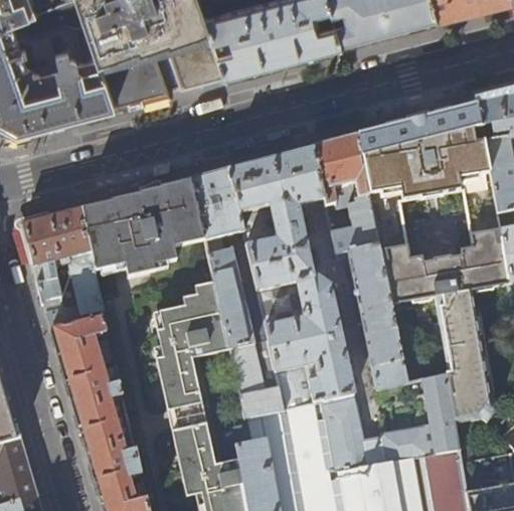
[(0,0),(0,26),(36,13),(31,0),(0,0)]
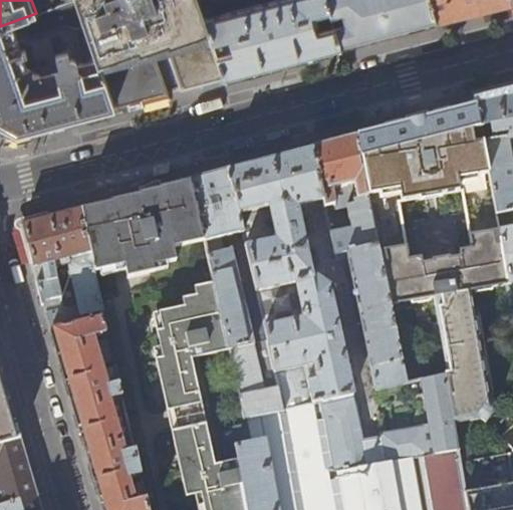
[(72,0),(36,13),(0,26),(0,120),(17,131),(66,116),(115,104),(79,0),(72,0)]
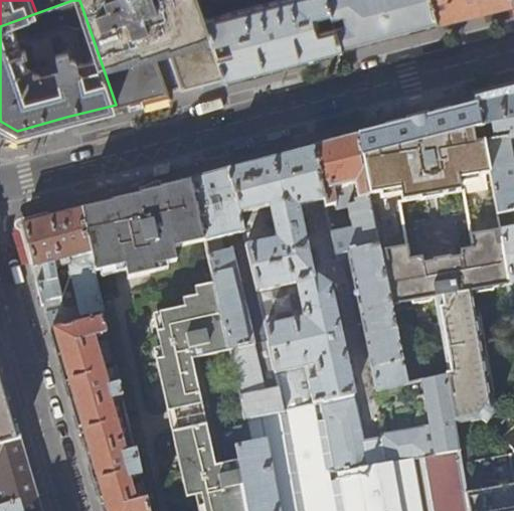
[(79,0),(116,105),(143,98),(168,91),(157,54),(156,54),(154,49),(171,44),(172,49),(171,49),(183,87),(194,83),(225,75),(204,13),(199,0),(79,0)]
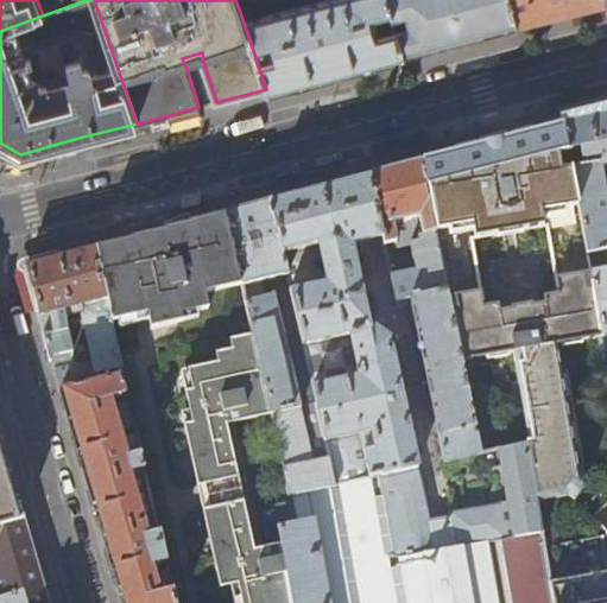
[(301,0),(241,16),(266,89),(299,81),(373,61),(404,52),(404,51),(397,25),(394,25),(391,8),(393,7),(391,0),(301,0)]
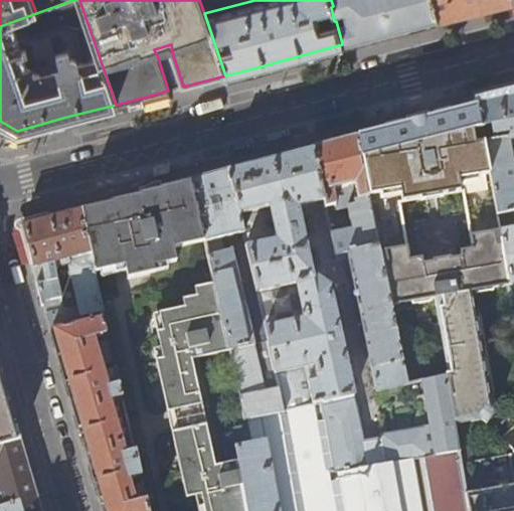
[(331,0),(333,6),(331,7),(334,21),(336,21),(342,43),(363,37),(412,24),(438,18),(431,0),(418,0),(331,0)]
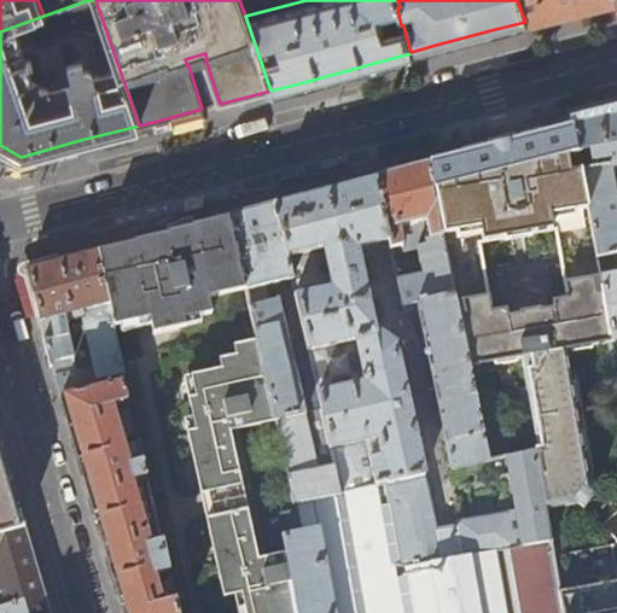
[(517,0),(525,22),(565,11),(580,7),(609,0),(517,0)]
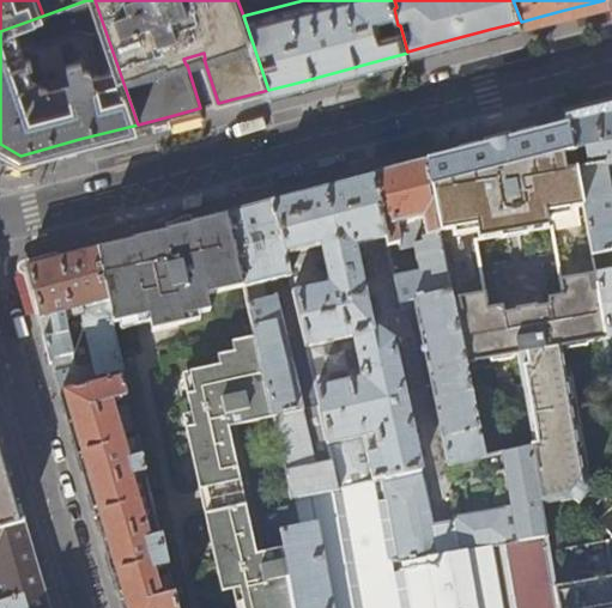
[(611,7),(609,0),(604,0),(575,7),(577,16),(611,7)]
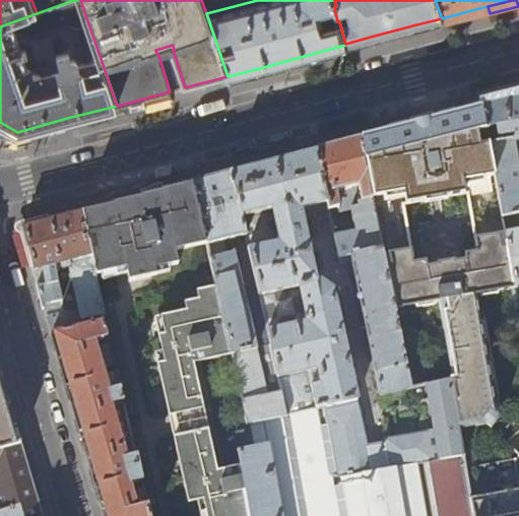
[(482,103),(499,193),(502,212),(518,209),(518,213),(518,165),(514,138),(518,137),(518,92),(510,95),(482,103)]
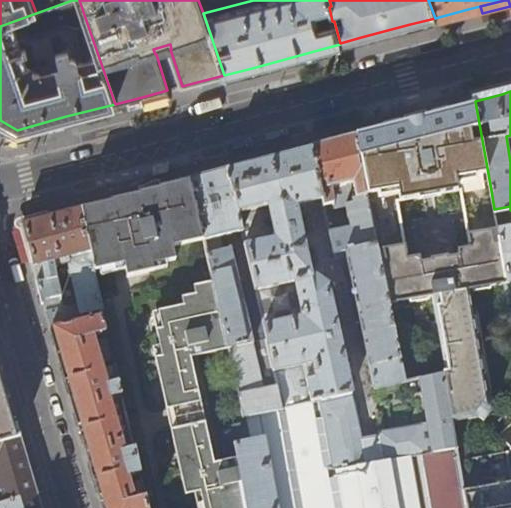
[(356,132),(377,240),(406,378),(421,374),(444,369),(458,456),(508,448),(510,465),(510,393),(499,396),(493,359),(510,355),(510,307),(506,279),(499,235),(473,240),(466,194),(491,190),(475,101),(439,110),(398,121),(356,132)]
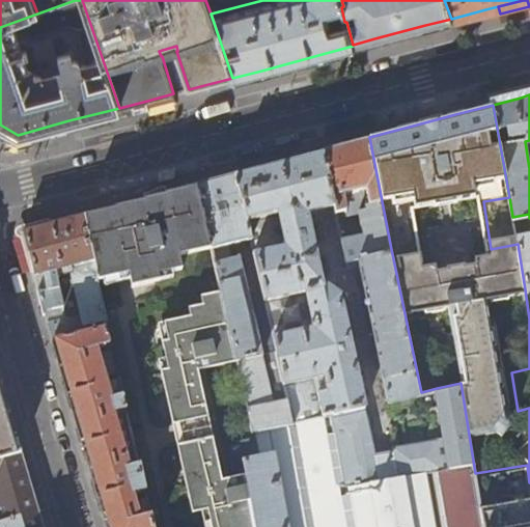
[(343,144),(324,149),(335,201),(337,209),(345,206),(346,212),(360,209),(364,231),(342,234),(347,257),(391,249),(369,137),(343,144)]
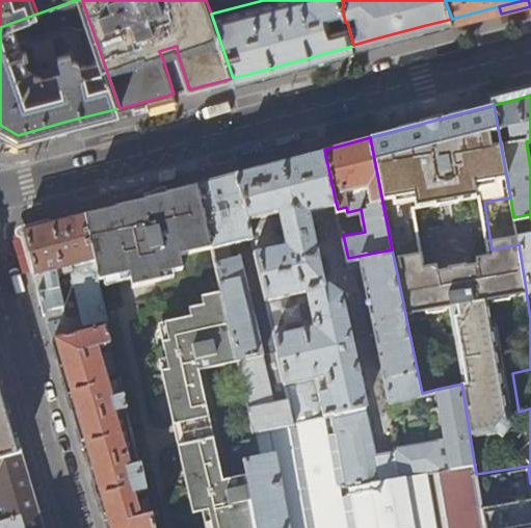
[(250,168),(237,173),(247,218),(280,211),(287,242),(255,251),(264,289),(274,335),(316,325),(326,372),(285,380),(294,421),(334,413),(347,490),(352,527),(485,527),(476,474),(461,384),(437,389),(446,437),(394,446),(395,450),(375,453),(341,294),(325,283),(310,209),(336,202),(324,150),(303,155),(250,168)]
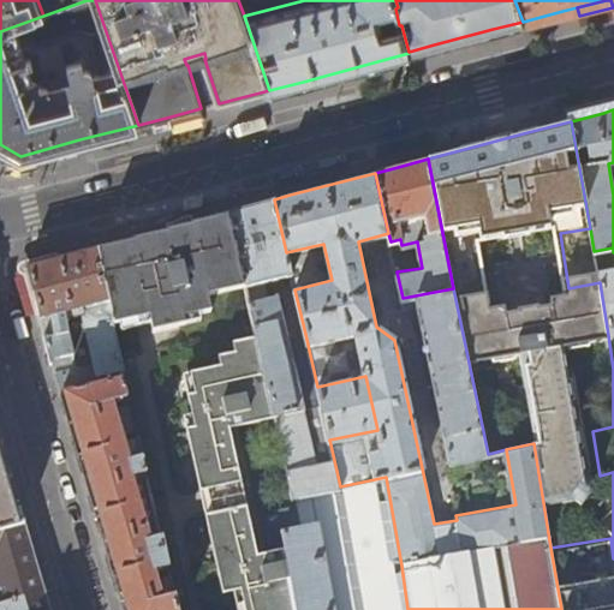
[(246,207),(231,210),(248,287),(260,338),(278,418),(294,497),(297,496),(340,486),(329,440),(317,387),(305,334),(288,338),(278,292),(267,294),(263,281),(291,273),(286,252),(274,199),(246,207)]
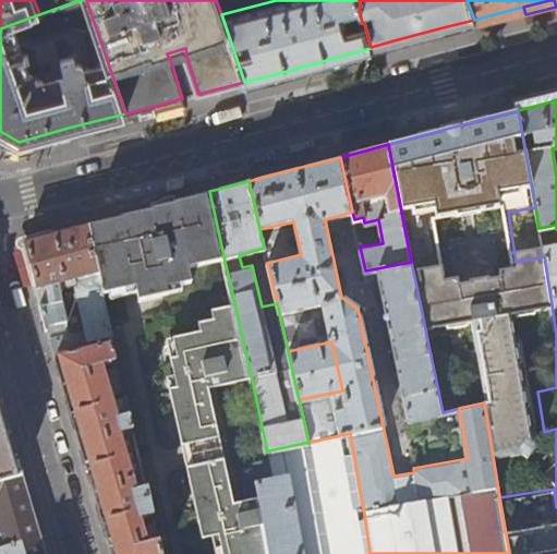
[(107,219),(87,223),(104,296),(135,288),(138,302),(167,296),(166,289),(191,284),(189,269),(225,261),(209,191),(178,200),(107,219)]
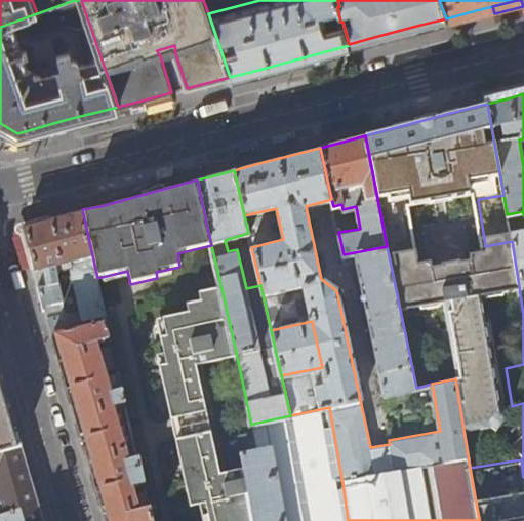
[(46,308),(57,348),(79,419),(101,495),(108,520),(152,520),(150,507),(138,510),(133,486),(145,484),(135,444),(123,447),(114,411),(127,407),(118,369),(106,373),(95,341),(110,337),(106,320),(92,323),(91,316),(106,313),(97,278),(82,209),(47,218),(24,225),(35,270),(44,267),(48,283),(38,285),(40,293),(43,308),(46,308)]
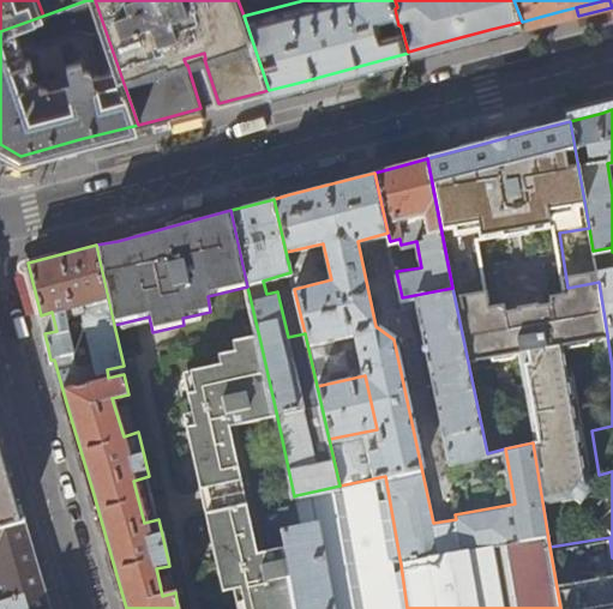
[(612,266),(596,270),(599,282),(607,335),(612,333),(612,266)]
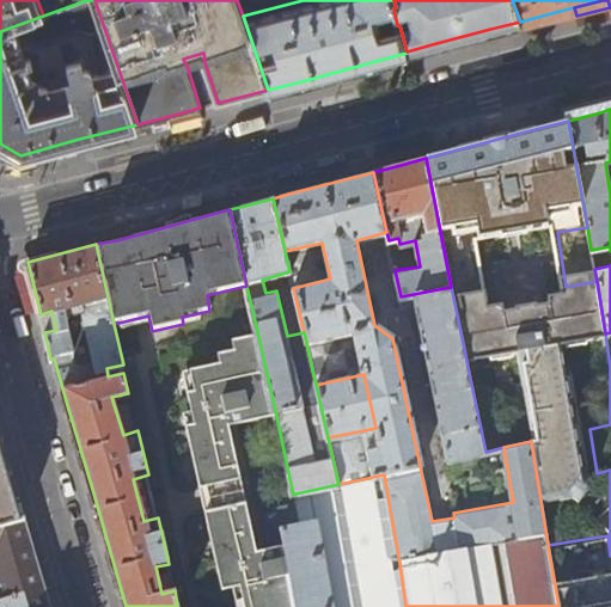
[(451,287),(401,296),(399,298),(401,306),(416,302),(448,461),(484,454),(483,452),(486,452),(451,287)]
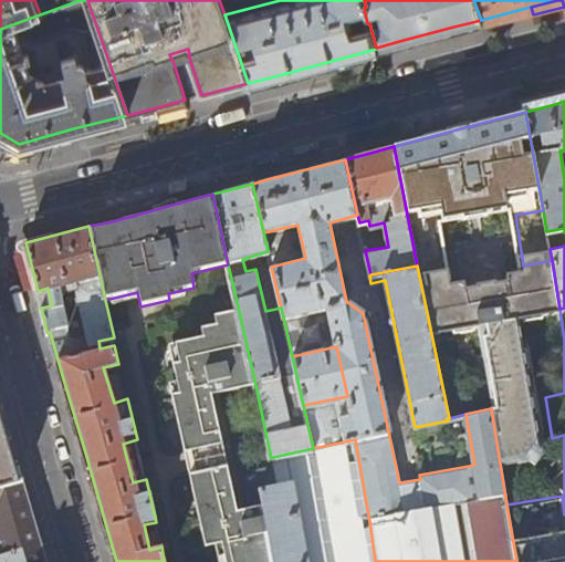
[(273,561),(264,508),(238,510),(211,395),(255,385),(239,311),(215,316),(216,325),(201,329),(202,337),(176,344),(179,364),(173,365),(179,395),(171,397),(206,548),(222,544),(226,561),(273,561)]
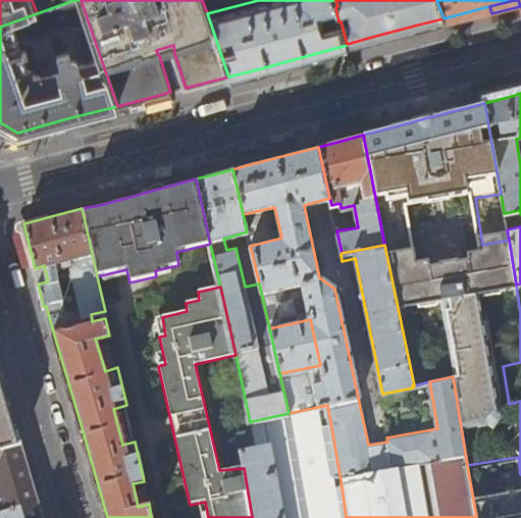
[(105,363),(115,361),(110,341),(100,344),(105,363)]
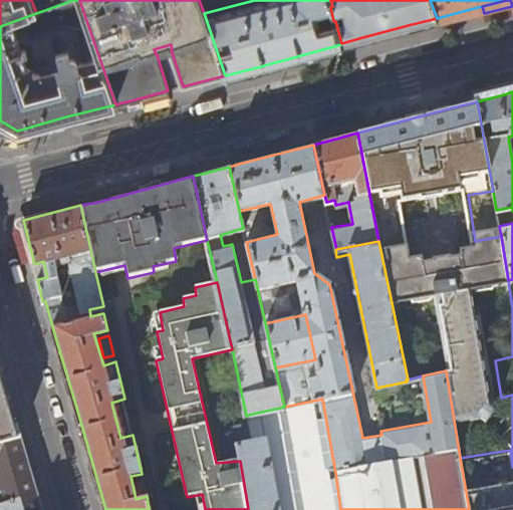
[(8,388),(0,360),(0,441),(22,436),(15,413),(8,388)]
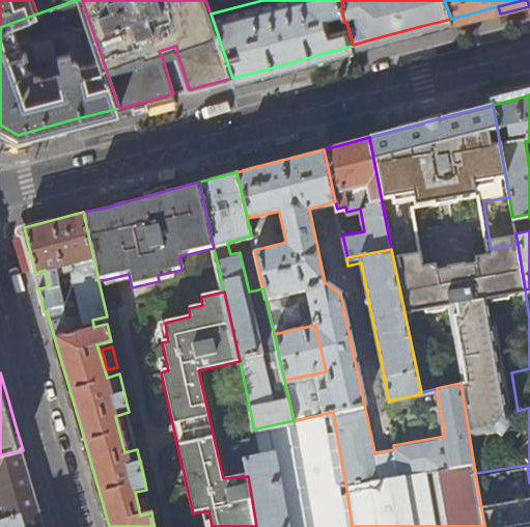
[(261,453),(245,456),(248,476),(256,526),(352,526),(346,489),(333,412),(294,420),(256,428),(261,453)]
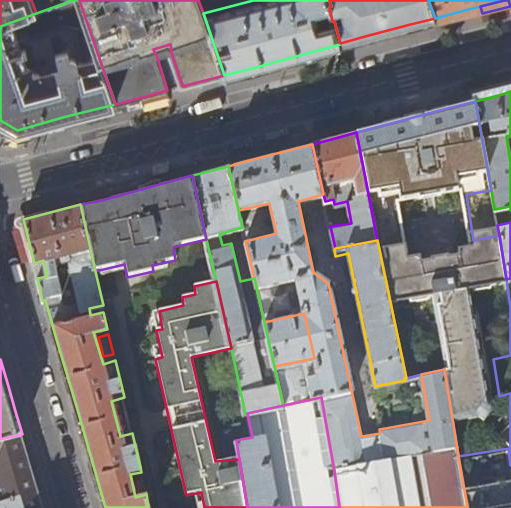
[(29,461),(22,434),(0,439),(0,489),(5,507),(43,507),(29,461)]
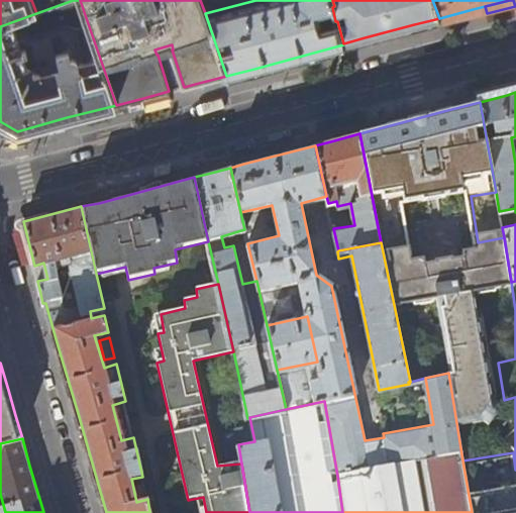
[(515,470),(513,452),(462,460),(472,512),(515,512),(515,470)]
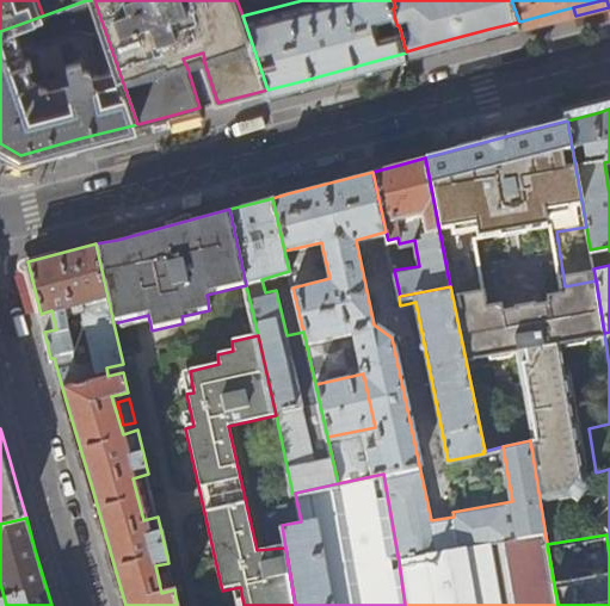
[(162,587),(173,585),(170,568),(159,569),(162,587)]
